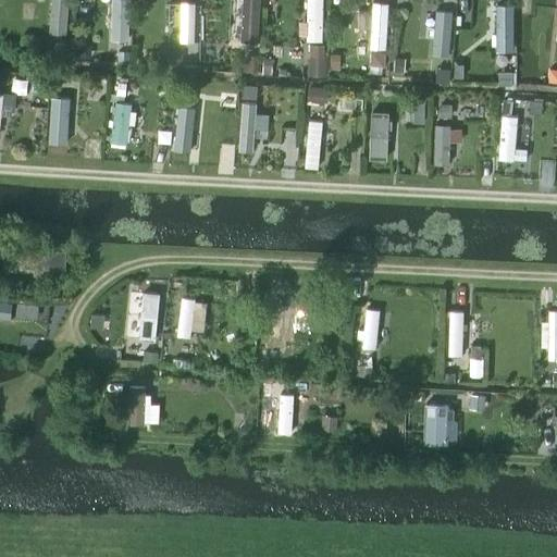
[(67,0),(50,0),(48,36),(65,37),(67,0)]
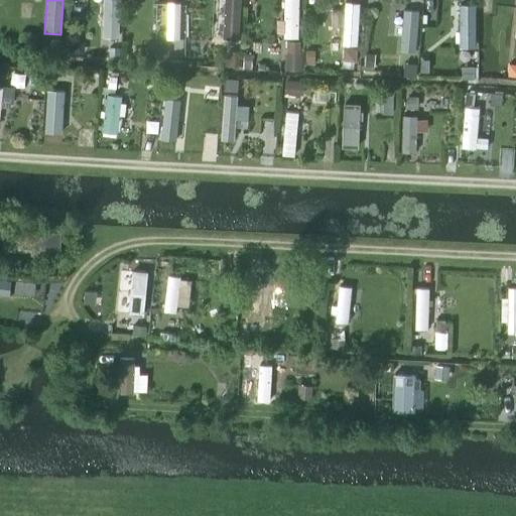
[(120,0),(103,0),(102,39),(119,40),(120,0)]
